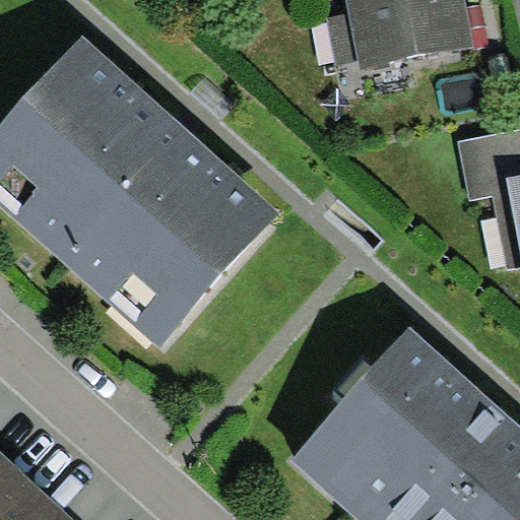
[(474,47),(465,0),(344,0),(347,13),(356,57),(360,69),(474,47)]
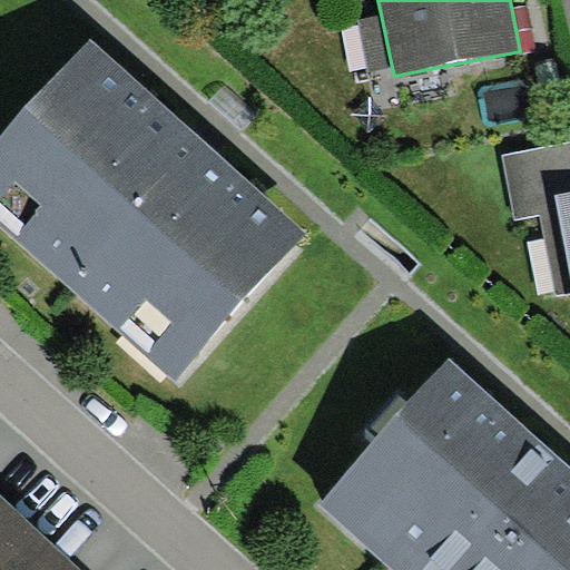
[(391,62),(381,15),(359,19),(369,67),(391,62)]
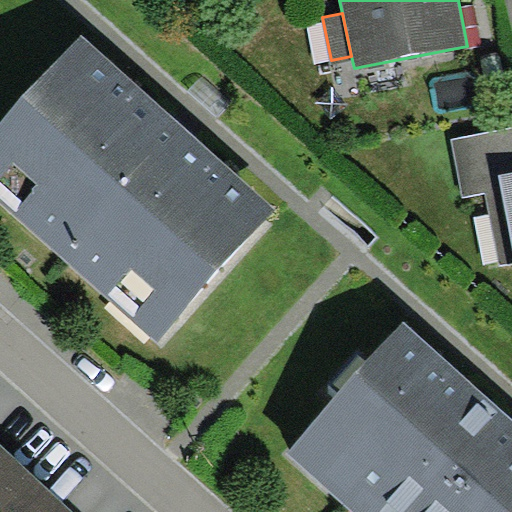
[(276,208),(80,34),(0,123),(0,202),(157,341),(276,208)]
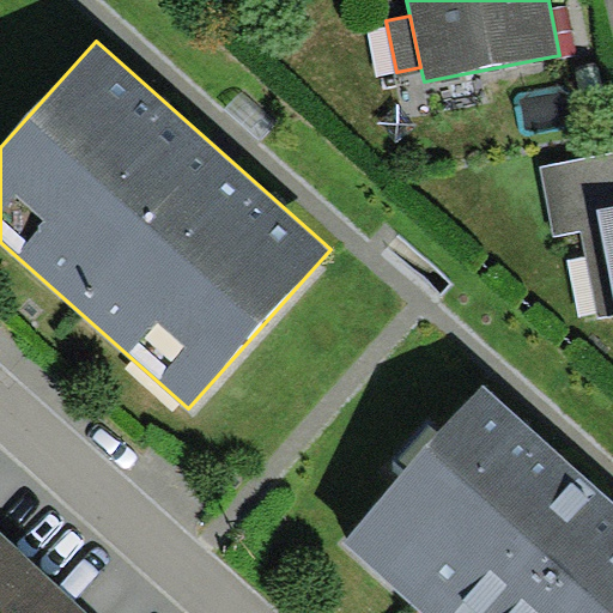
[(581,230),(601,226),(598,211),(612,207),(612,151),(540,167),(554,236),(581,230)]
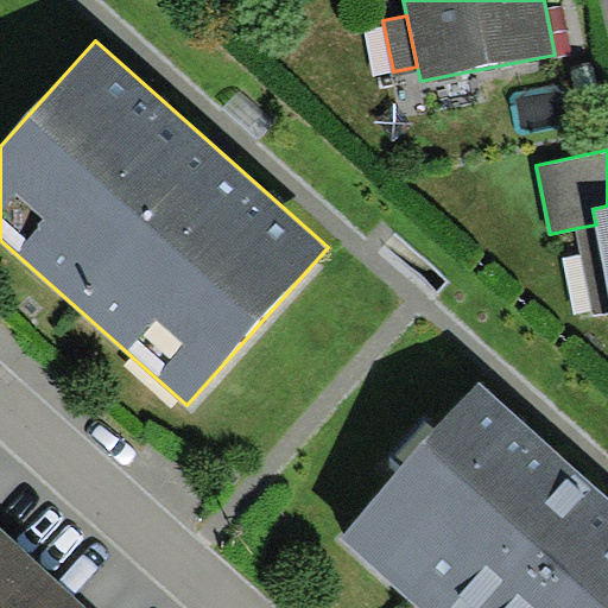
[(607,206),(593,209),(596,225),(607,290),(607,206)]
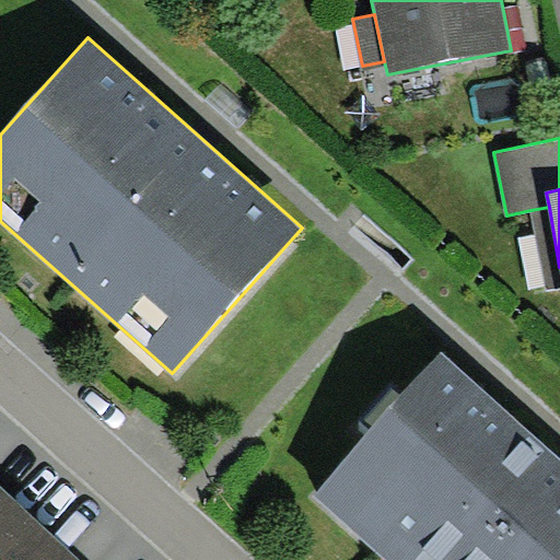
[(531,210),(546,290),(559,288),(559,267),(549,207),(531,210)]
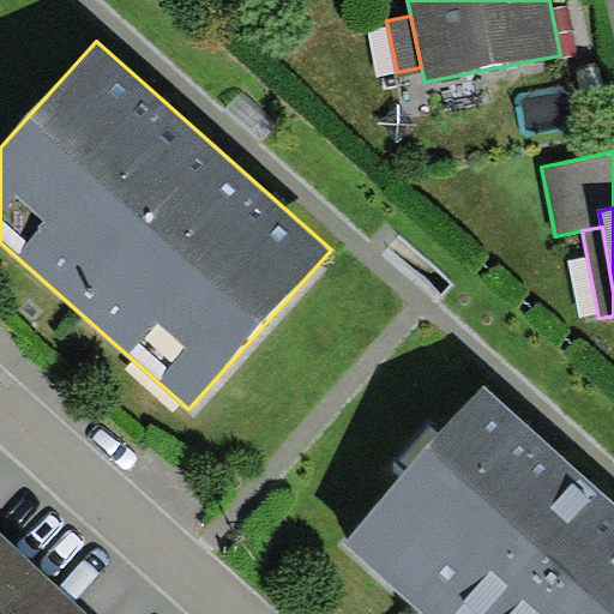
[(613,613),(613,499),(482,384),(439,433),(432,426),(396,464),(404,471),(342,543),(422,613),(613,613)]
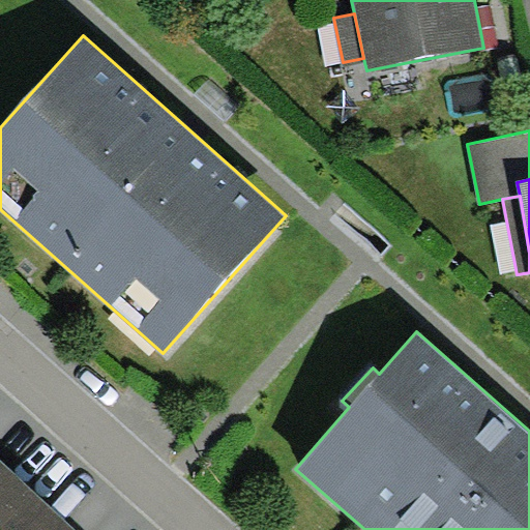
[(76,529),(0,460),(0,474),(60,529),(76,529)]
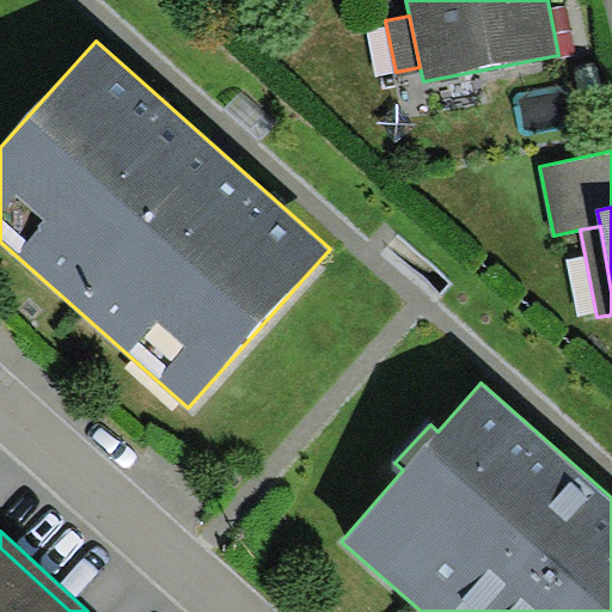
[(69,611),(0,548),(0,611),(69,611)]
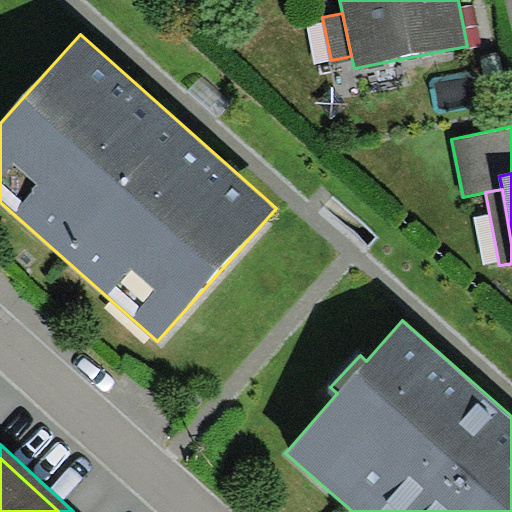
All buildings are outlined.
